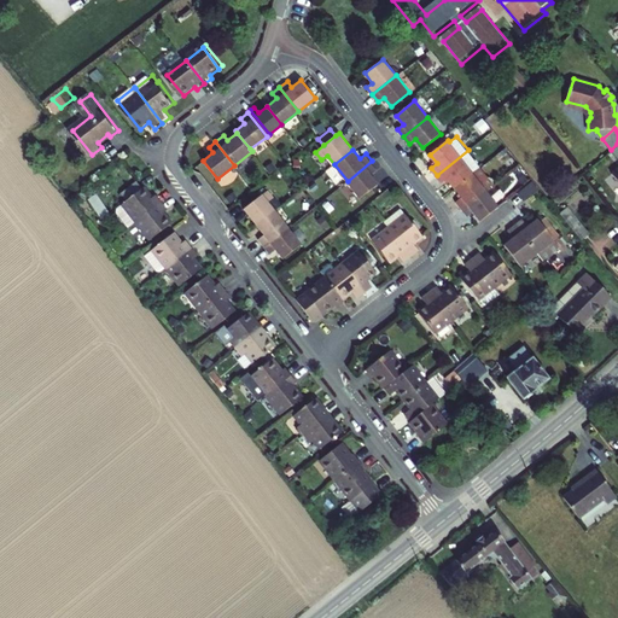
[(468,150),(437,175),(443,182),(449,179),(456,188),(483,168),(468,150)]
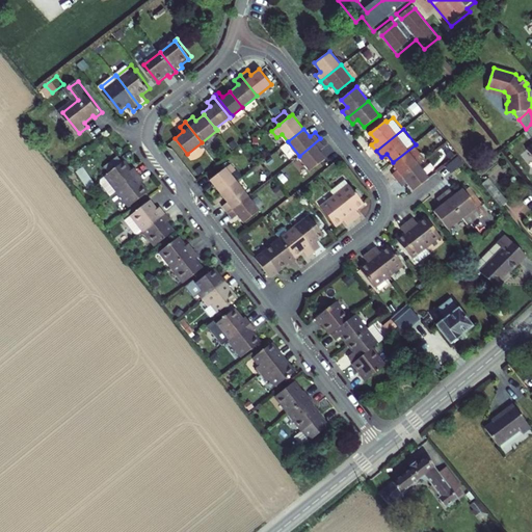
[(320,138),(299,156),(311,169),(326,157),(320,149),(325,145),(320,138)]
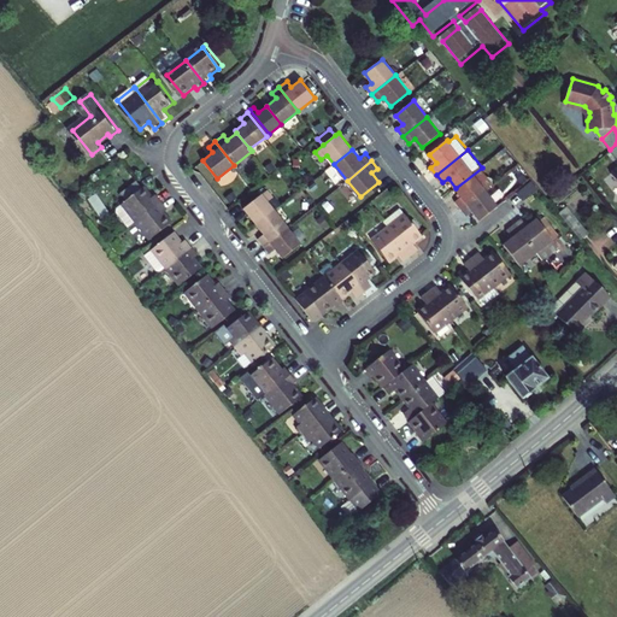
[(482,168),(456,188),(463,197),(457,200),(464,209),(488,189),(495,183),(482,168)]
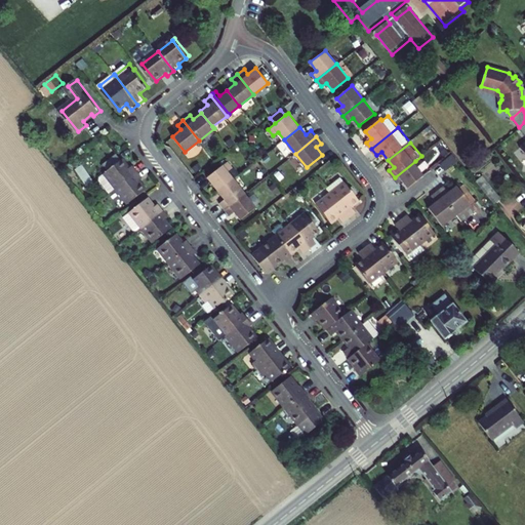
[(454,153),(442,163),(447,170),(459,160),(454,153)]
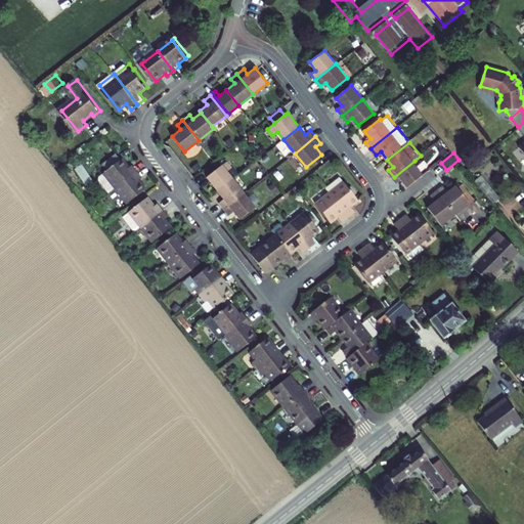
[(111,169),(124,159),(120,154),(106,164),(111,169)]
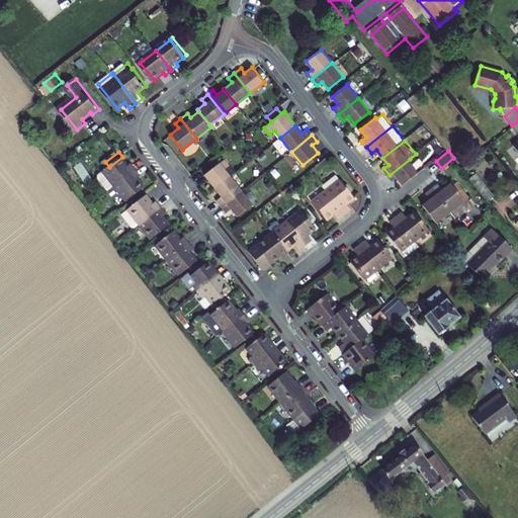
[(106,188),(109,191),(117,185),(139,169),(134,162),(131,165),(123,156),(122,157),(109,167),(100,174),(100,177),(107,187),(106,188)]
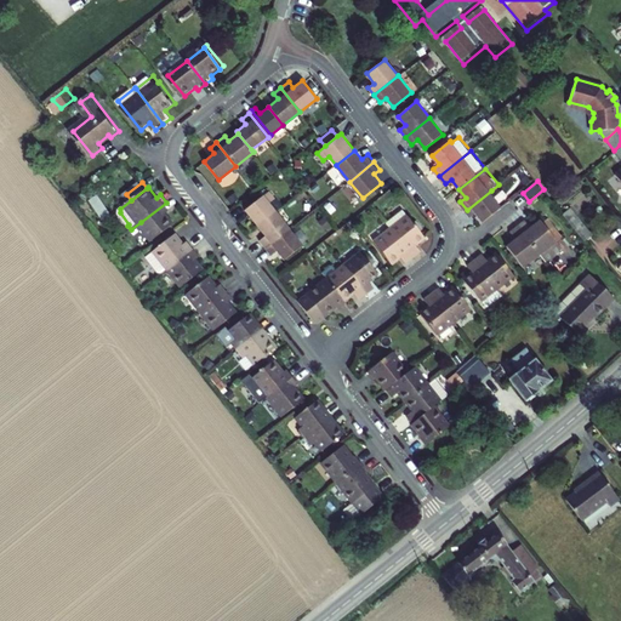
[(485,222),(503,208),(491,191),(467,210),(472,217),(478,212),(485,222)]
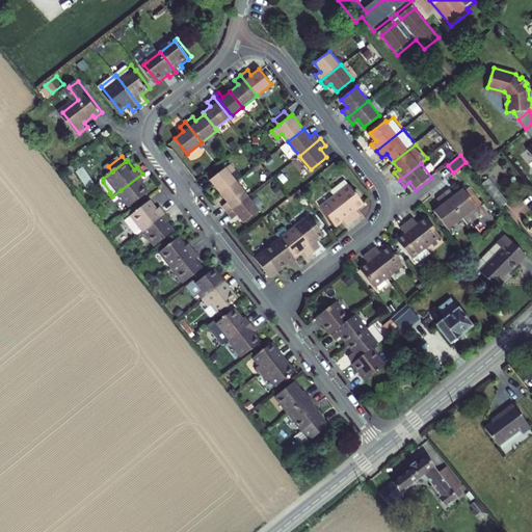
[(236,170),(232,164),(210,181),(221,194),(237,182),(231,175),(236,170)]
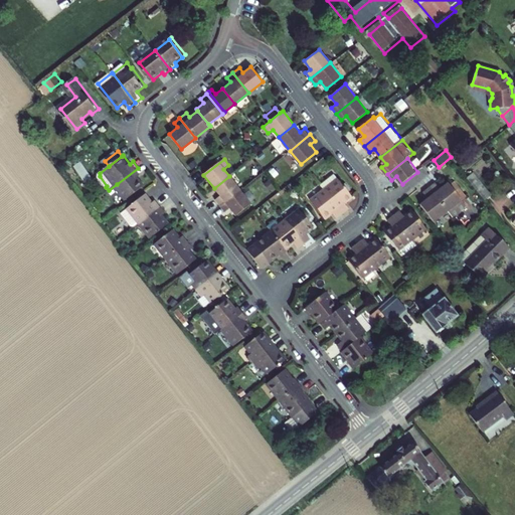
[(94,178),(88,169),(86,171),(80,163),(76,166),(88,181),(94,178)]
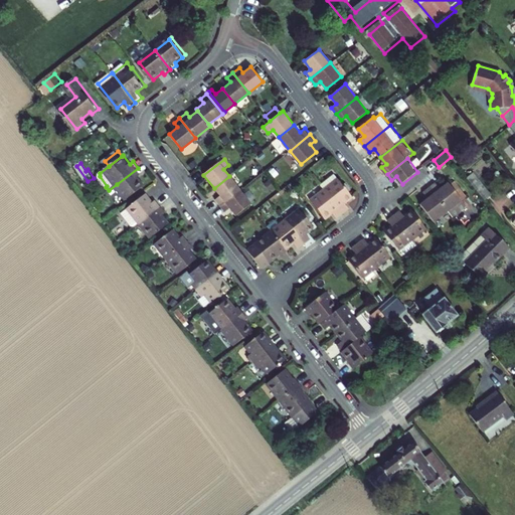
[(138,168),(117,184),(127,198),(145,184),(139,176),(142,173),(138,168)]
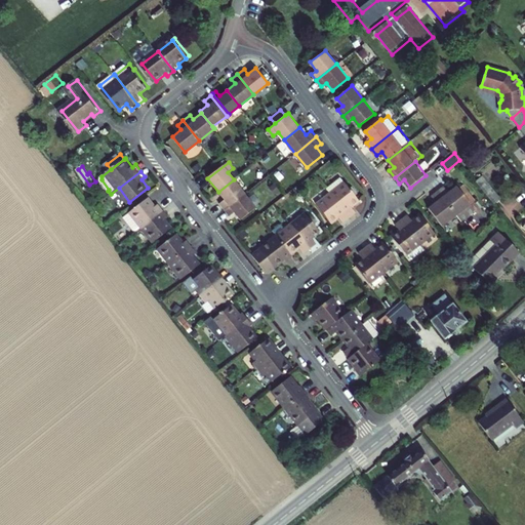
[(328,189),(332,194),(352,217),(358,212),(353,206),(361,200),(341,176),(328,189)]
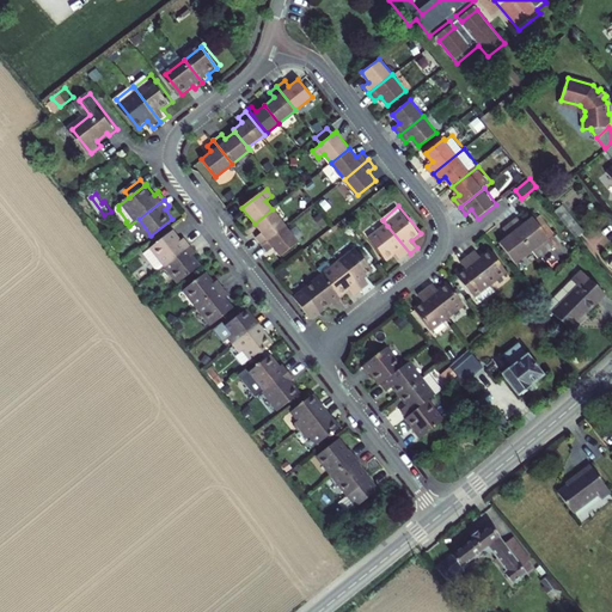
[(273,209),(255,224),(261,232),(255,238),(261,245),(285,226),(273,209)]
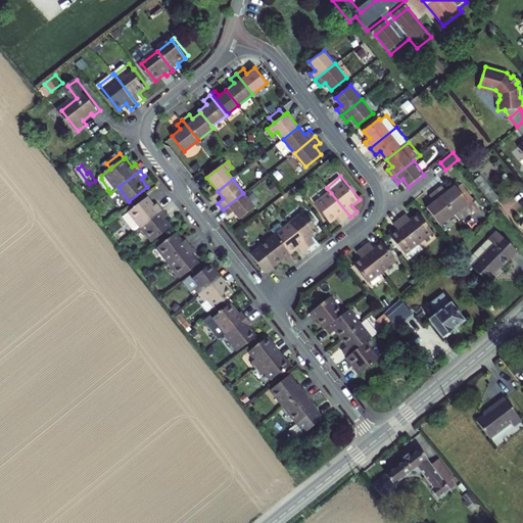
[(443,185),(437,190),(457,214),(461,220),(474,208),(456,185),(448,191),(443,185)]
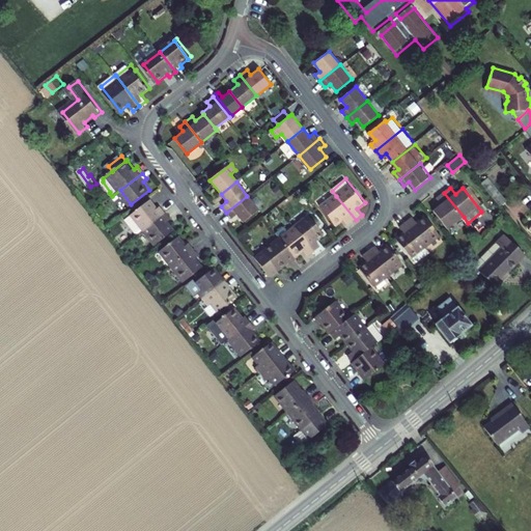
[(449,228),(464,217),(444,193),(438,198),(442,203),(435,211),(449,228)]
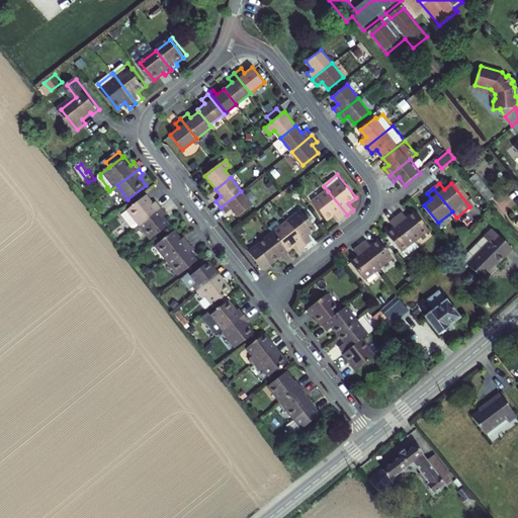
[(253,206),(241,191),(221,207),(226,213),(231,209),(238,218),(253,206)]
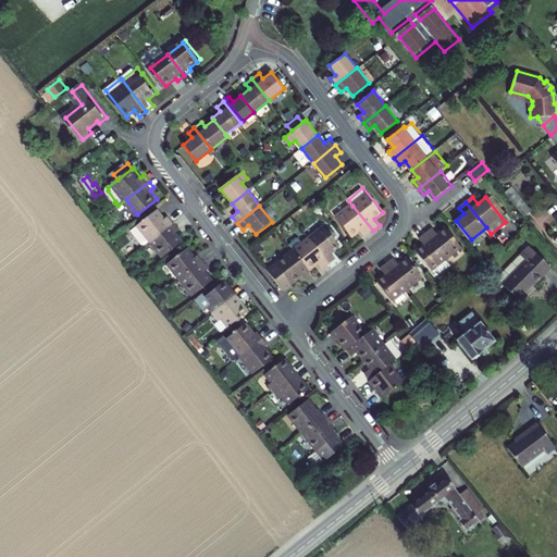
[(367,236),(373,231),(353,206),(338,217),(354,236),(361,230),(367,236)]
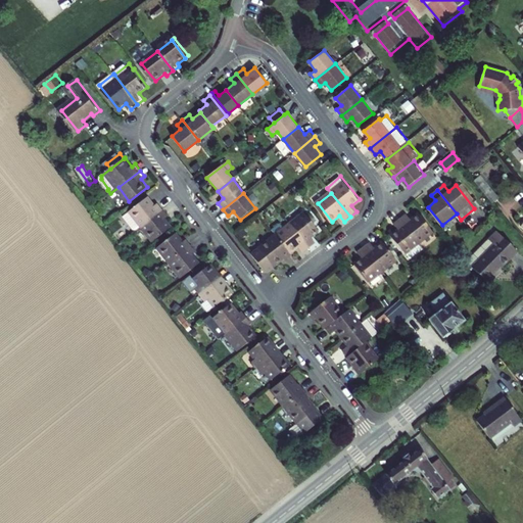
[(149,197),(127,215),(127,218),(135,229),(138,229),(143,225),(165,208),(161,203),(156,206),(149,197)]
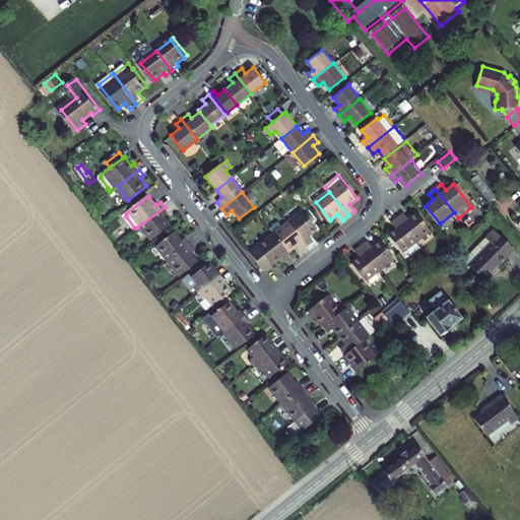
[(165,207),(142,223),(154,240),(172,226),(165,216),(169,213),(165,207)]
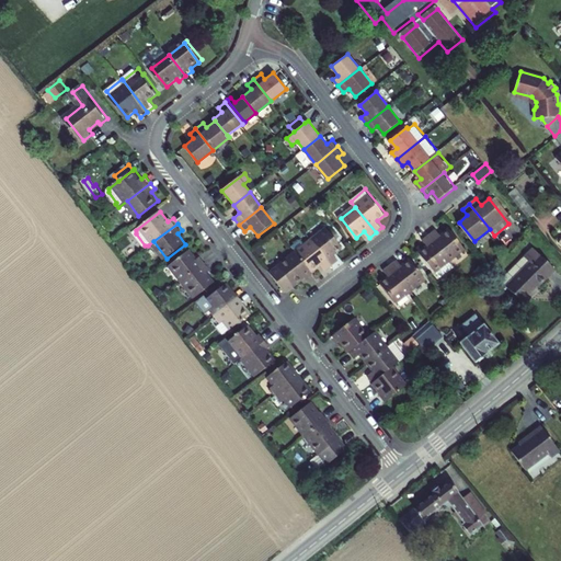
[(450,229),(442,236),(436,229),(430,235),(450,261),(465,249),(450,229)]
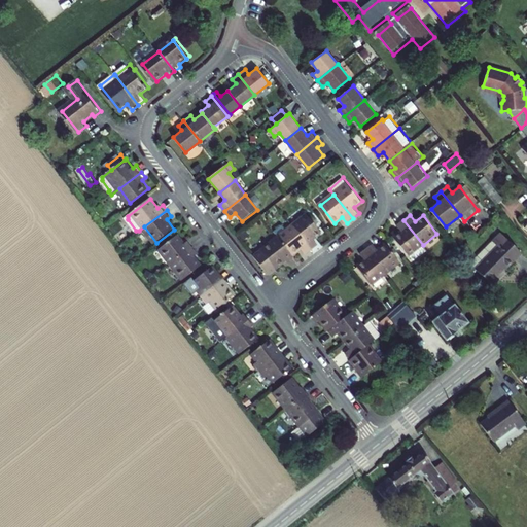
[(307,216),(293,227),(313,252),(319,248),(314,242),(321,235),(307,216)]
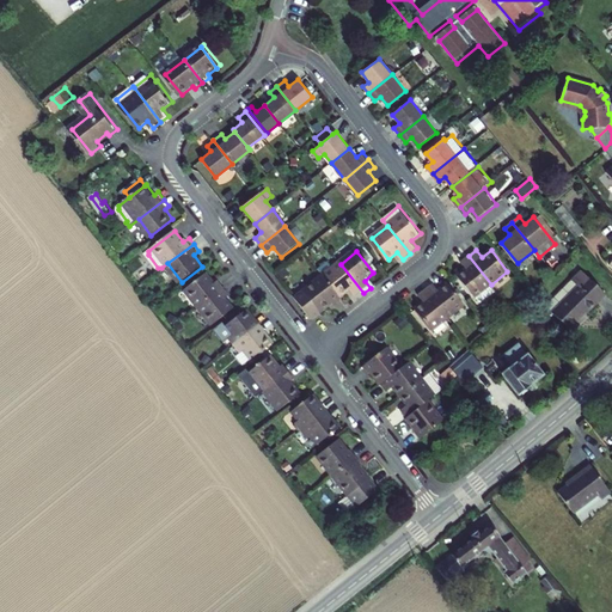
[(491,285),(469,256),(461,262),(467,269),(458,276),(475,298),(476,297),(482,304),(497,292),(491,285)]
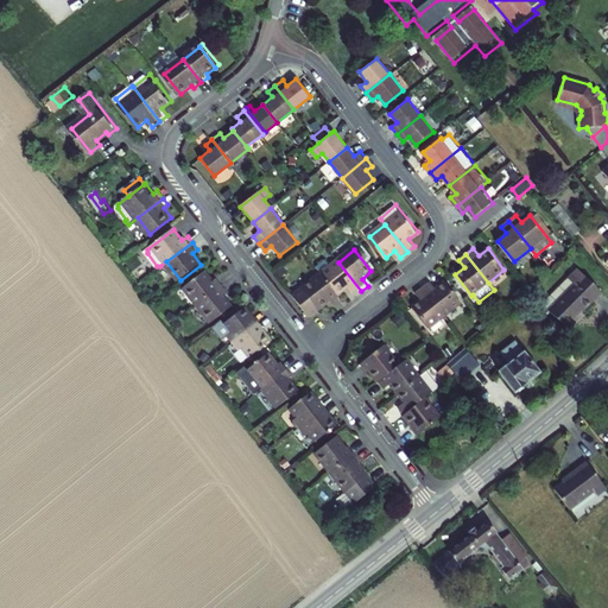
[(339,263),(321,277),(337,297),(347,290),(353,297),(361,291),(339,263)]
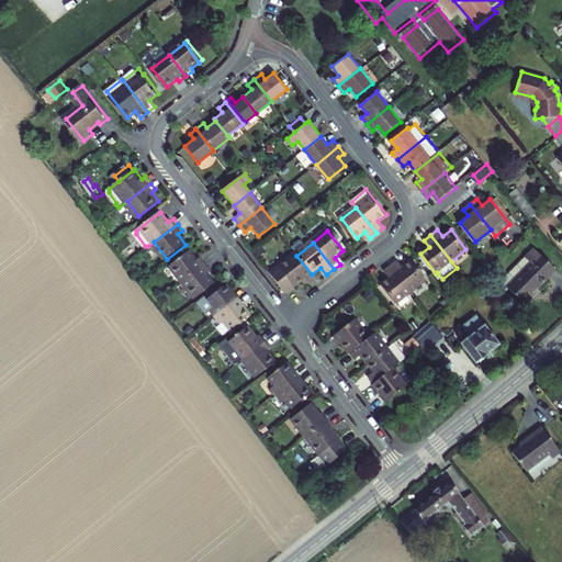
[(558,268),(536,246),(503,279),(526,303),(535,294),(534,292),(558,268)]
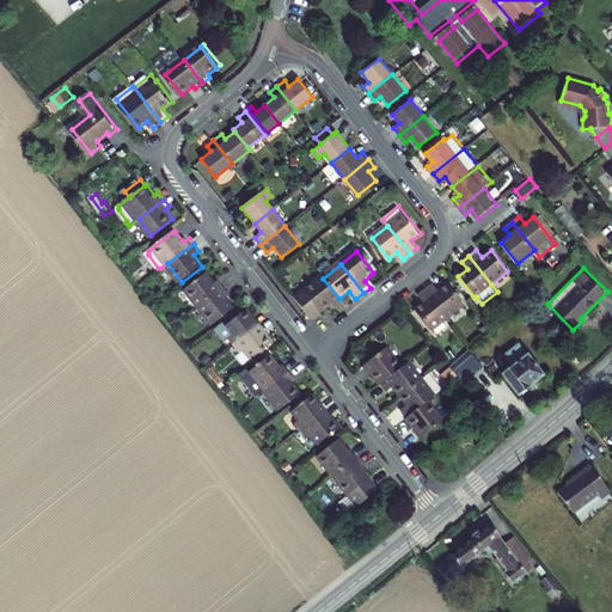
[(220,280),(215,283),(207,274),(188,289),(200,306),(226,287),(220,280)]
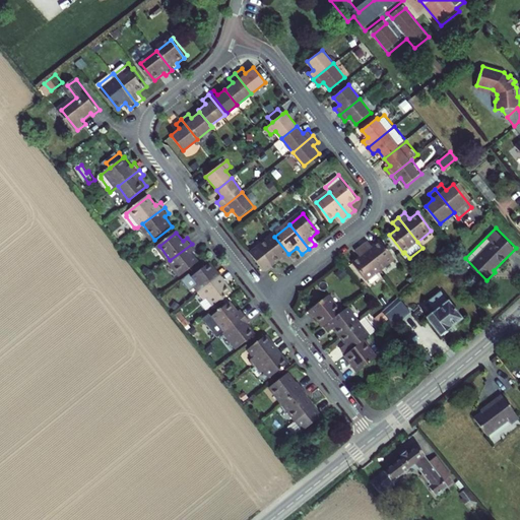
[(274,237),(251,255),(265,273),(282,259),(284,261),(290,257),(288,254),(274,237)]
